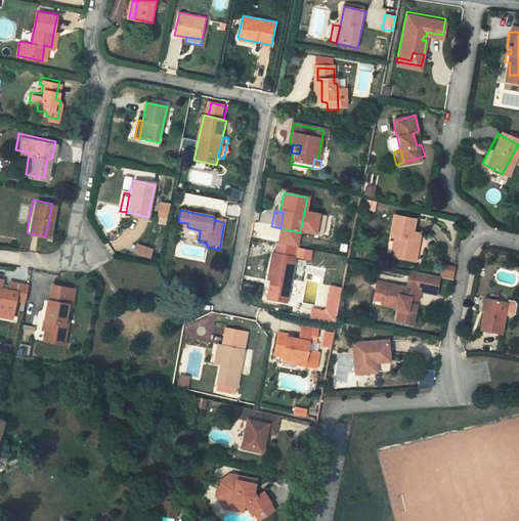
[(413,227),(411,227),(412,216),(391,211),(387,230),(391,231),(394,232),(393,244),(396,245),(394,254),(407,257),(409,247),(416,248),(418,237),(412,235),(413,227)]
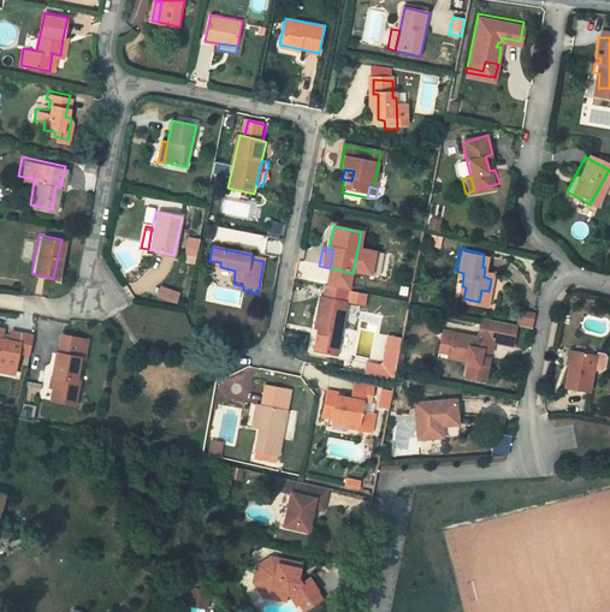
[(194,267),(196,251),(183,249),(181,265),(194,267)]
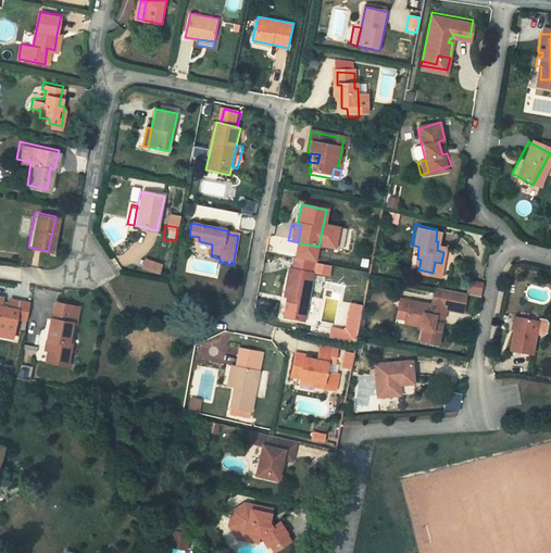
[(25,226),(21,244),(28,247),(32,227),(25,226)]
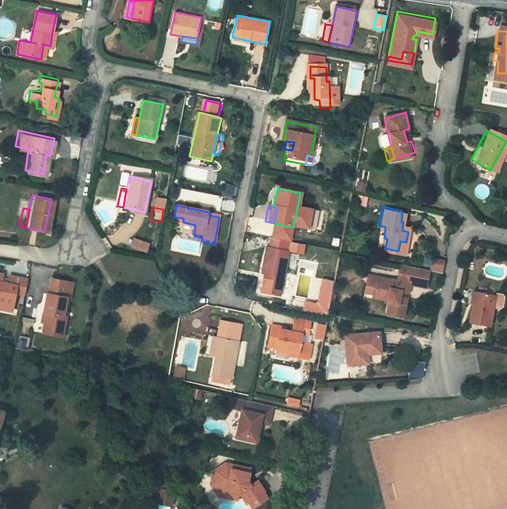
[(403,222),(402,230),(408,232),(410,224),(403,222)]
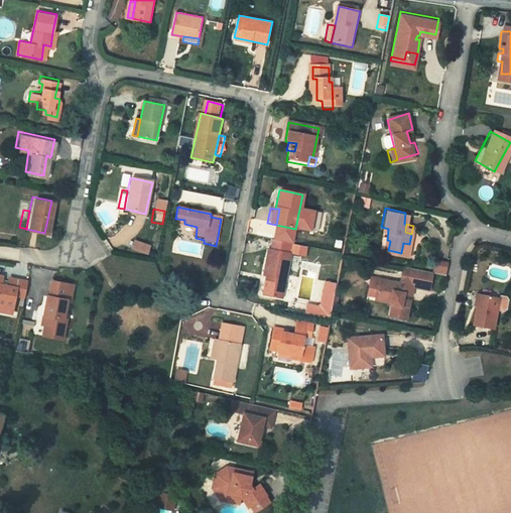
[(387,240),(388,229),(385,228),(381,249),(388,250),(390,241),(387,240)]
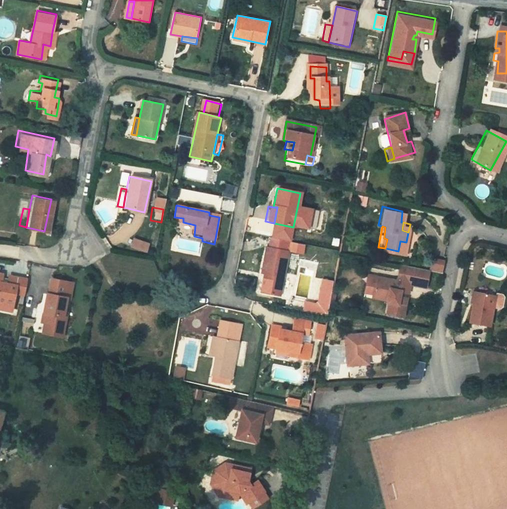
[(292,241),(271,236),(269,247),(266,247),(261,274),(266,275),(262,294),(281,299),(292,241)]
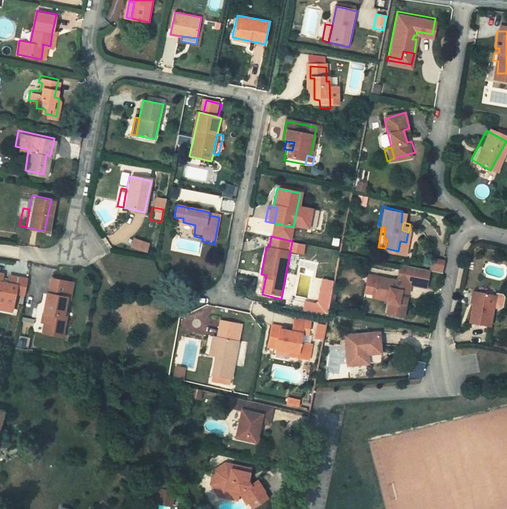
[(146,243),(132,238),(129,245),(143,250),(146,243)]
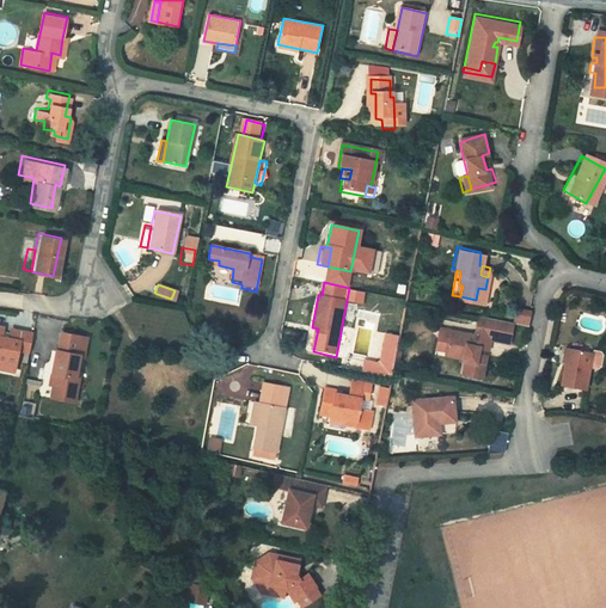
[(485,289),(478,288),(476,300),(484,302),(485,289)]
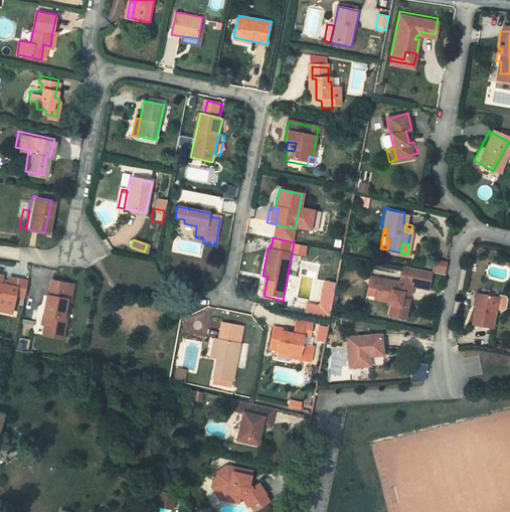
[(443,263),(431,260),(429,270),(441,273),(443,263)]
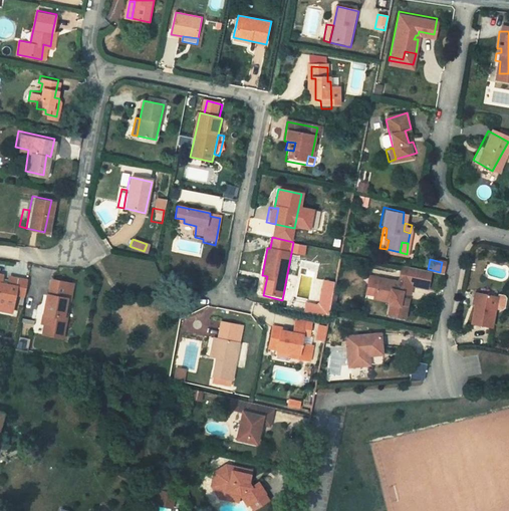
[(410,272),(386,267),(384,273),(409,278),(410,272)]
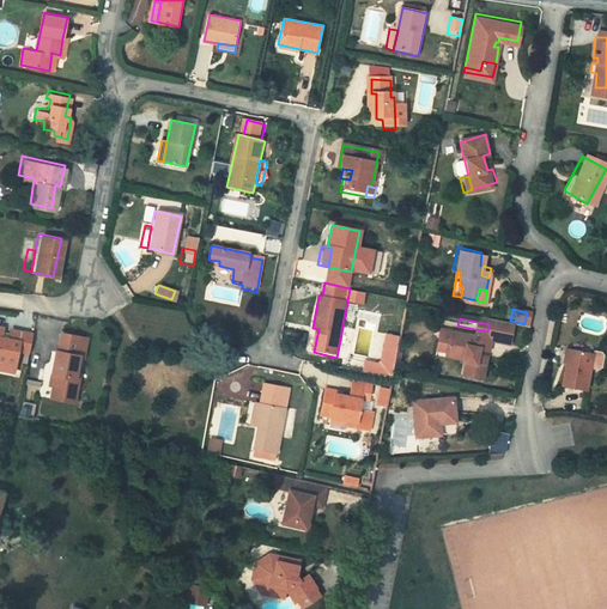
[(509,324),(490,321),(489,324),(487,332),(507,335),(509,324)]
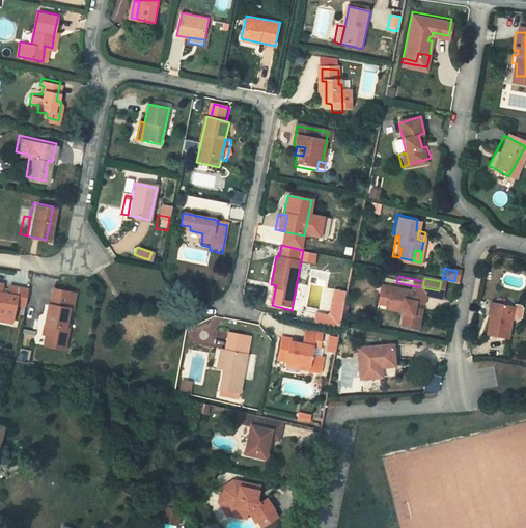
[(374,299),(382,301),(386,281),(378,279),(374,299)]
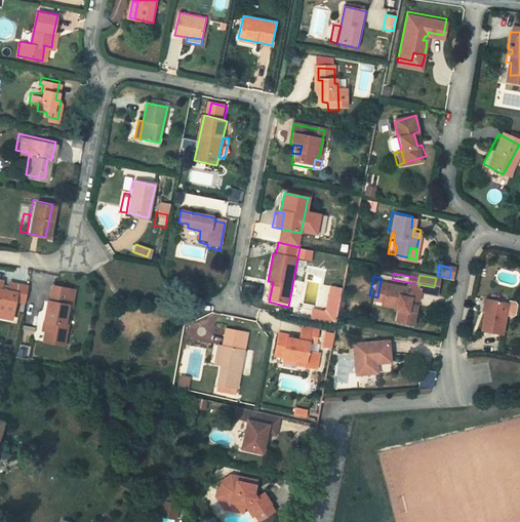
[(382,278),(377,297),(377,299),(395,304),(392,317),(409,320),(412,302),(407,300),(408,294),(413,296),(415,286),(382,278)]
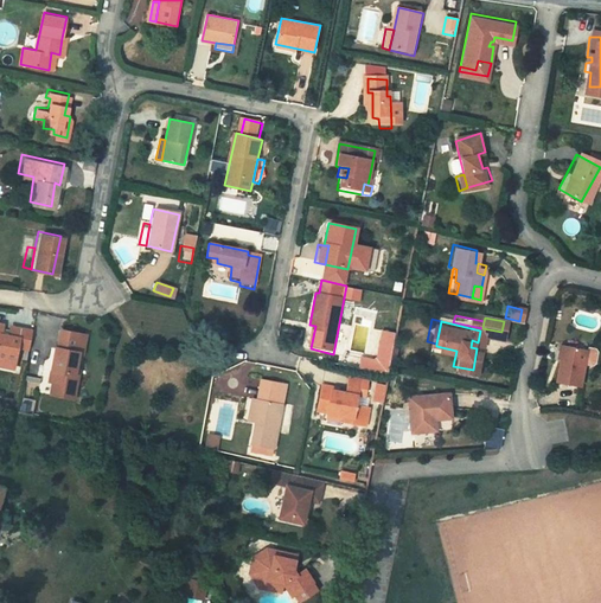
[(0,363),(12,366),(18,342),(30,345),(33,328),(14,325),(12,331),(4,328),(4,324),(0,322),(0,363)]
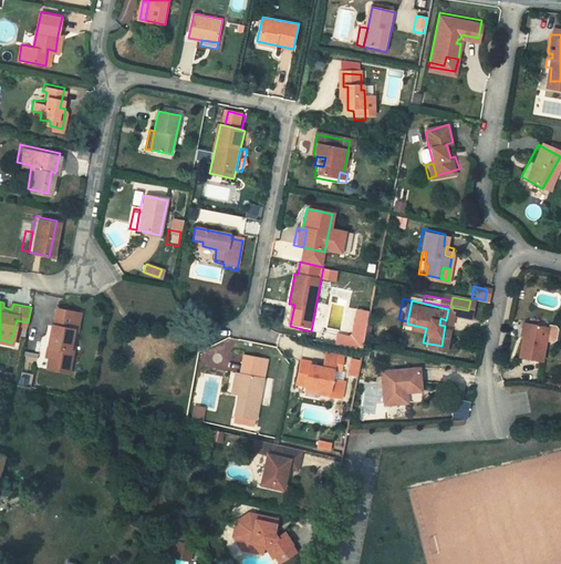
[(79,313),(54,307),(51,324),(47,322),(43,342),(48,344),(44,357),(69,362),(71,347),(66,345),(70,328),(75,328),(79,313)]
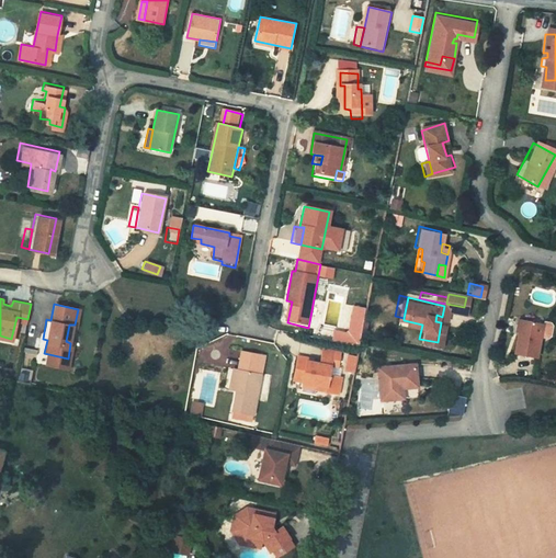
[(341,334),(327,332),(325,343),(352,349),(358,319),(345,317),(341,334)]
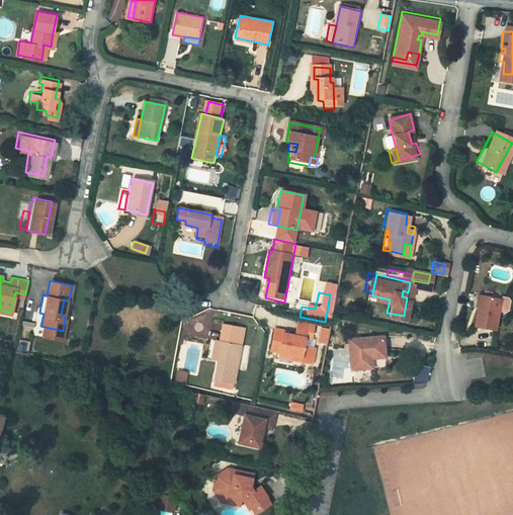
[(496,296),(476,292),(469,322),(490,326),(494,307),(496,296)]
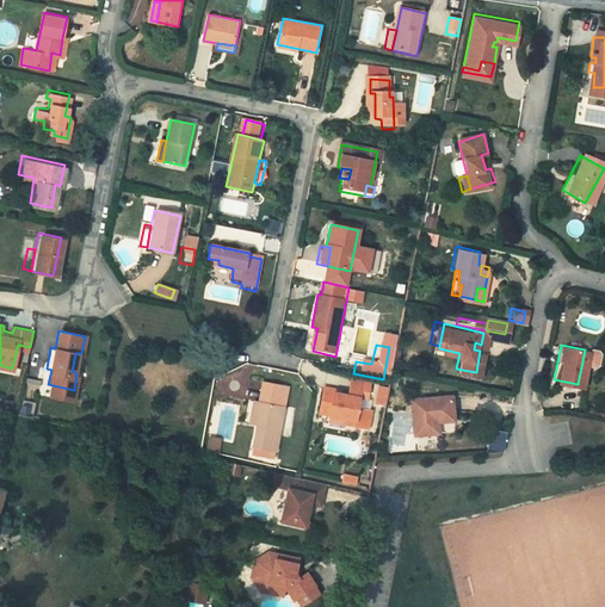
[(594,352),(585,350),(582,361),(593,363),(594,352)]
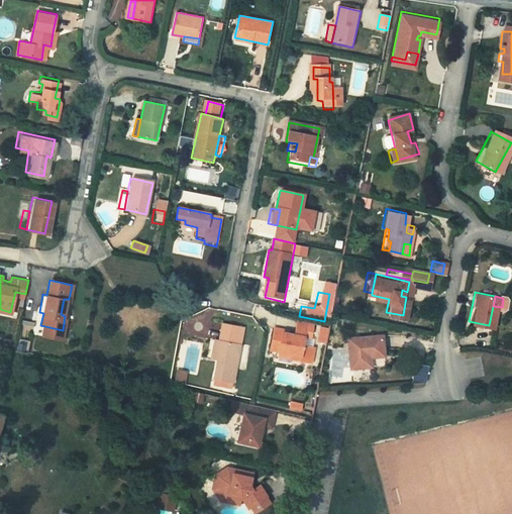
[(63,330),(40,325),(38,336),(60,340),(63,330)]
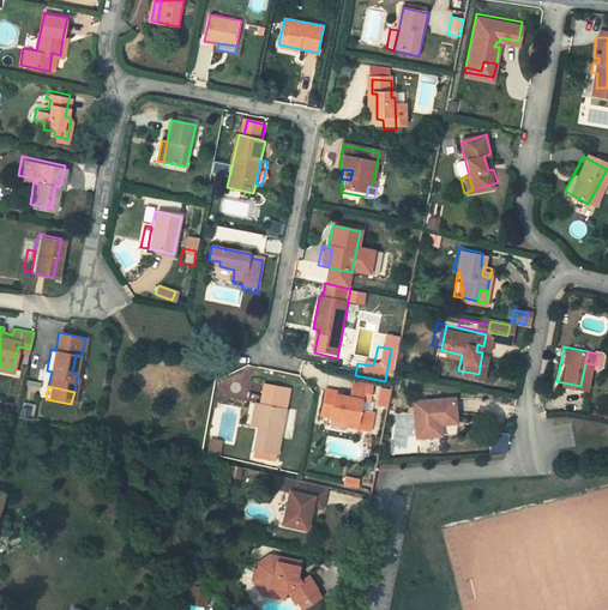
[(260,403),(257,421),(262,423),(259,433),(256,450),(274,454),(286,390),(268,386),(266,386),(265,387),(263,386),(260,403)]
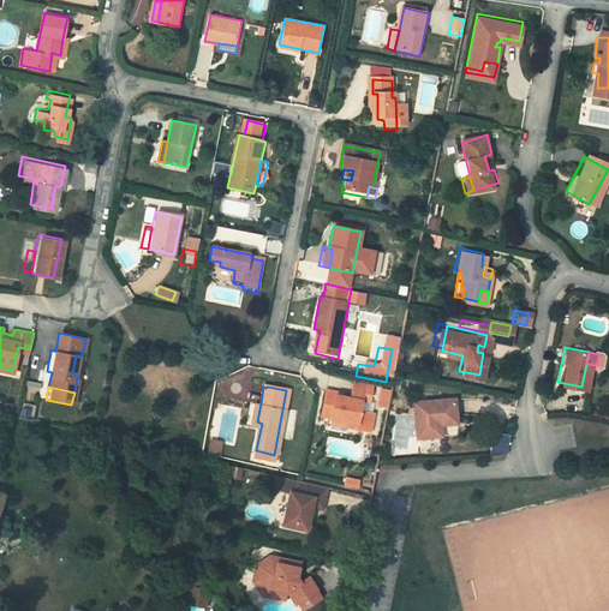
[(352,389),(348,403),(364,407),(366,393),(352,389)]
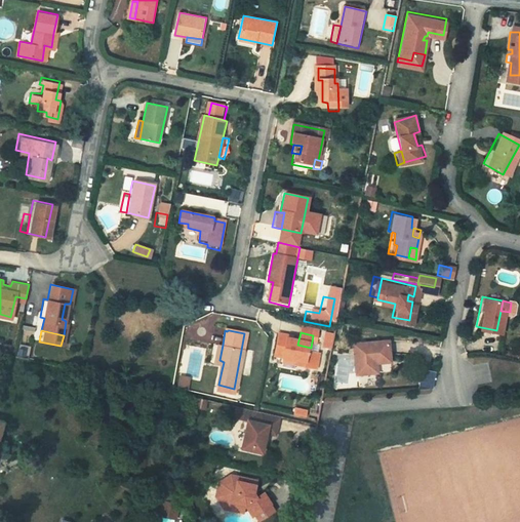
[(328,335),(320,333),(318,348),(325,350),(328,335)]
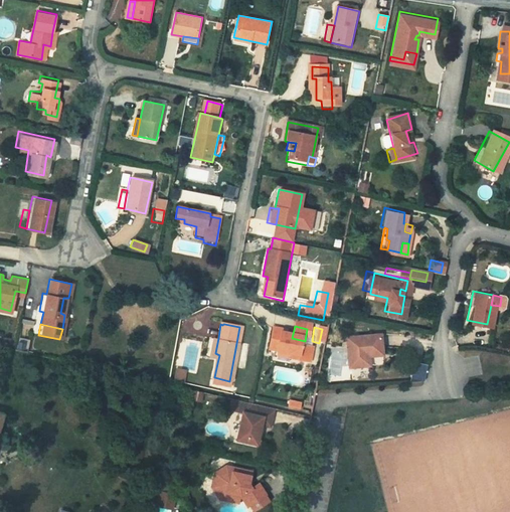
[(268,329),(264,348),(274,351),(273,355),(284,358),(293,360),(292,364),(305,367),(308,350),(303,349),(305,341),(292,338),(281,336),(281,333),(268,329)]
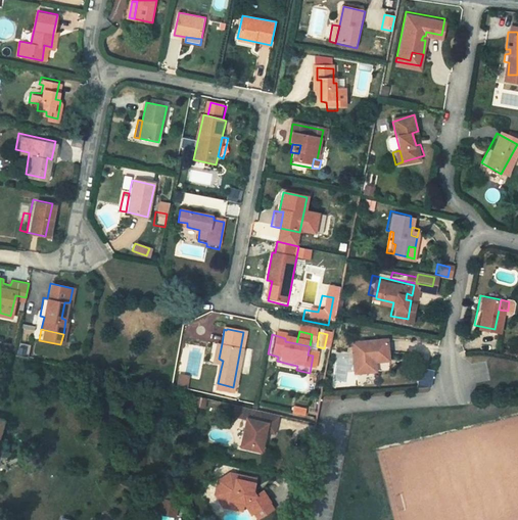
[(385,352),(382,337),(345,341),(349,375),(373,372),(372,360),(371,355),(385,352)]
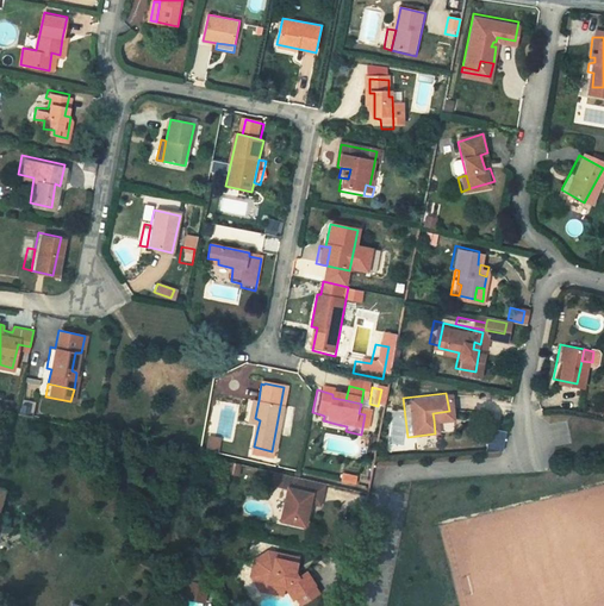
[(251,400),(247,428),(257,430),(260,420),(255,418),(259,400),(251,400)]
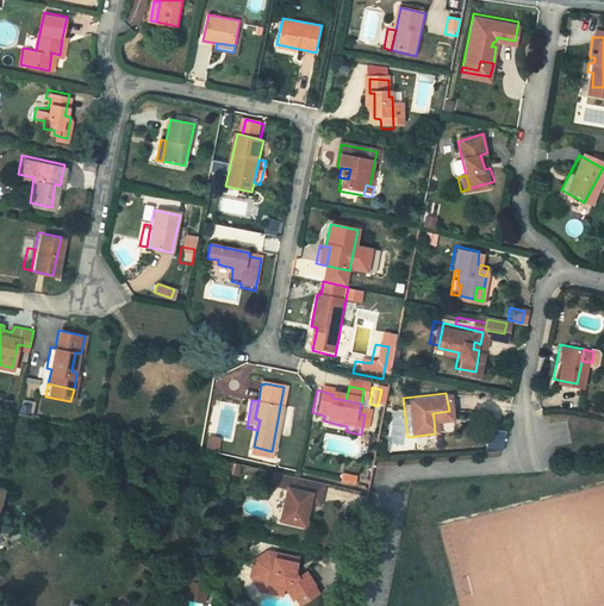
[(485,424),(480,448),(497,447),(500,428),(485,424)]
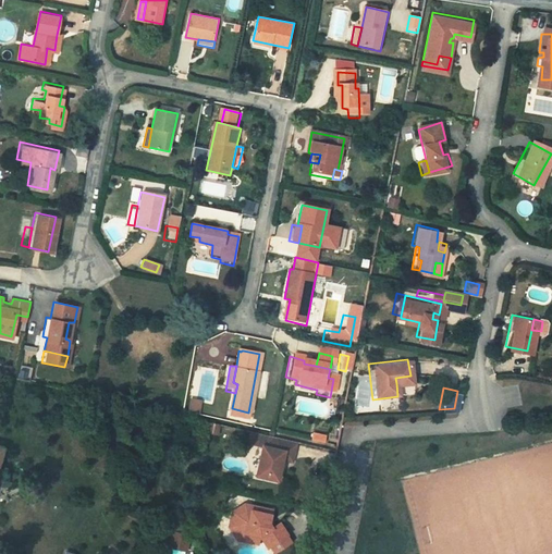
[(188,396),(186,407),(197,409),(199,398),(188,396)]
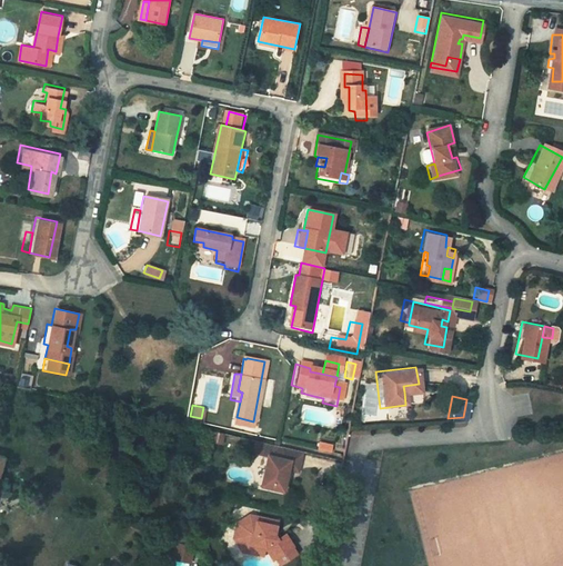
[(290,459),(295,457),(297,450),(272,445),(269,458),(262,456),(254,485),(278,490),(282,469),(283,462),(289,463),(290,459)]
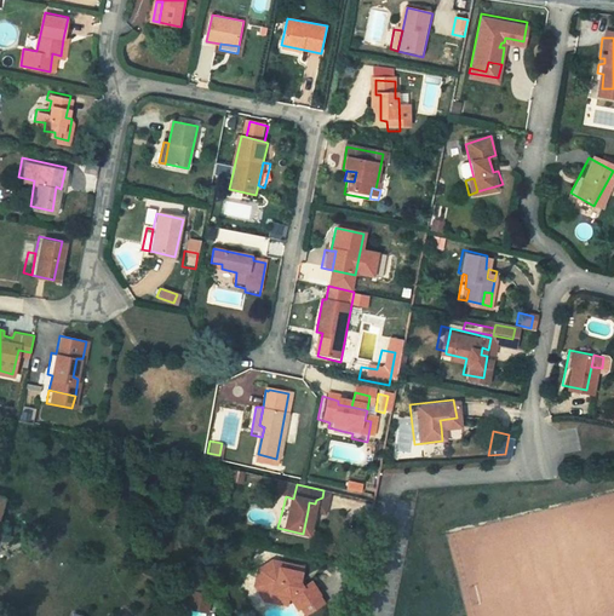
[(308,511),(319,513),(322,498),(316,500),(315,504),(309,502),(308,511)]
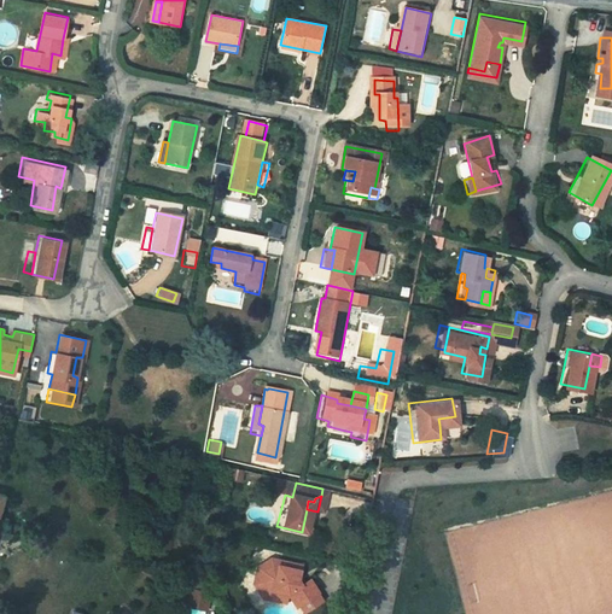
[(249,567),(244,585),(254,595),(257,595),(258,590),(278,595),(281,601),(285,600),(291,609),(309,598),(299,582),(291,586),(287,580),(290,567),(264,561),(264,563),(257,562),(249,567)]
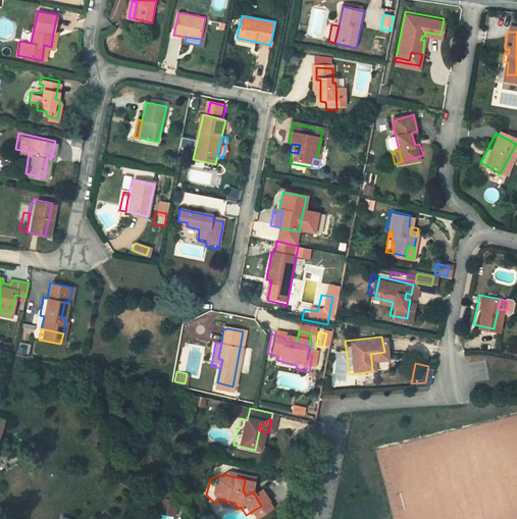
[(153,496),(151,502),(166,506),(168,500),(166,500),(170,484),(157,481),(154,497),(153,496)]
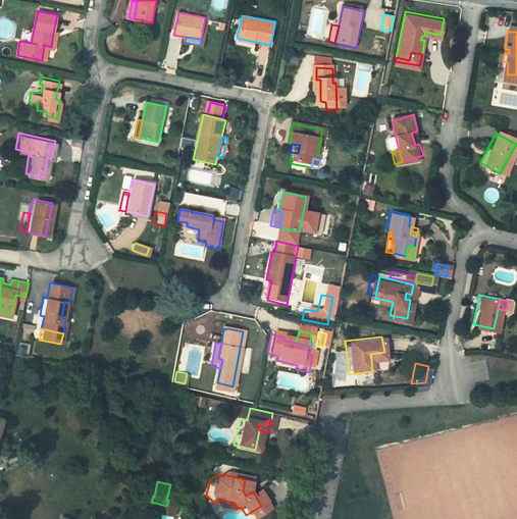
[(166,506),(151,502),(150,508),(165,512),(166,506)]
